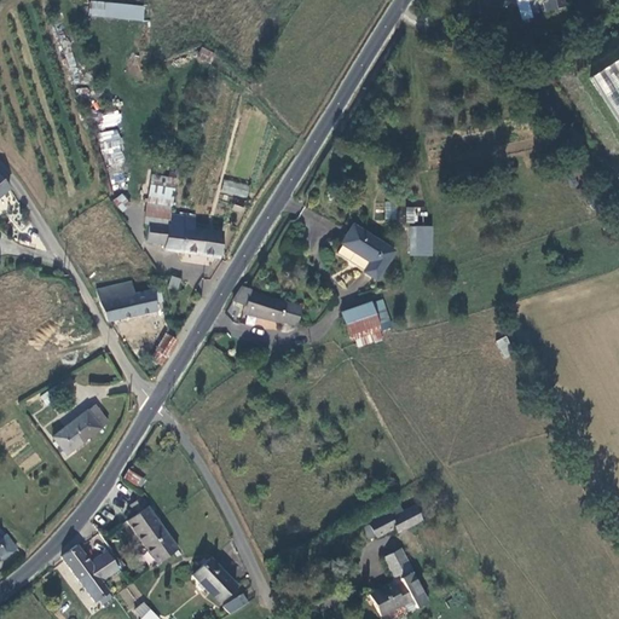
[(501,0),(499,1),(497,6),(502,11),(504,11),(508,9),(509,5),(507,0),(501,0)]
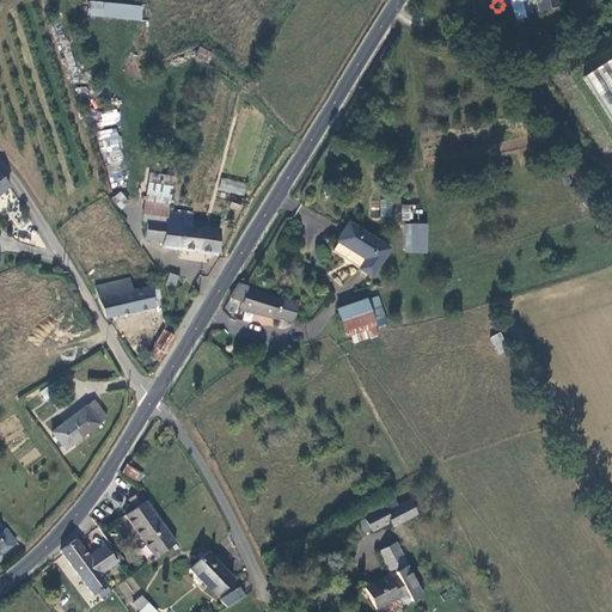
[(522,0),(512,0),(514,19),(525,18),(522,0)]
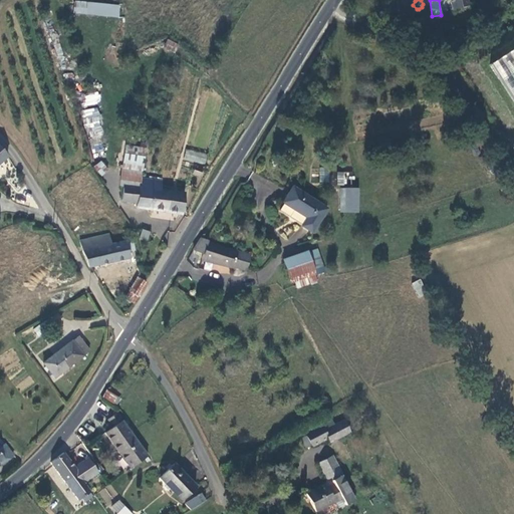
[(118,8),(87,5),(85,17),(117,20),(118,8)]
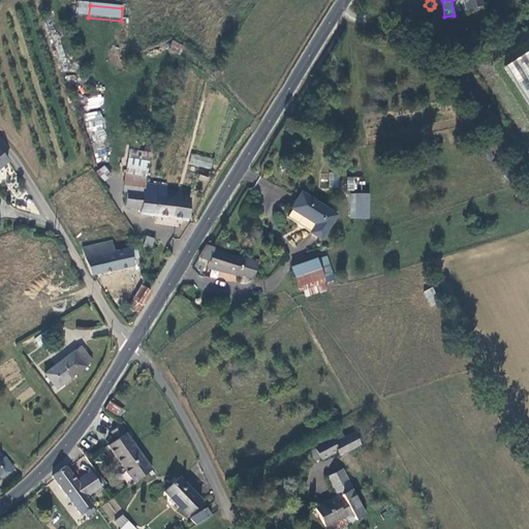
[(179,53),(183,45),(173,40),(168,48),(179,53)]
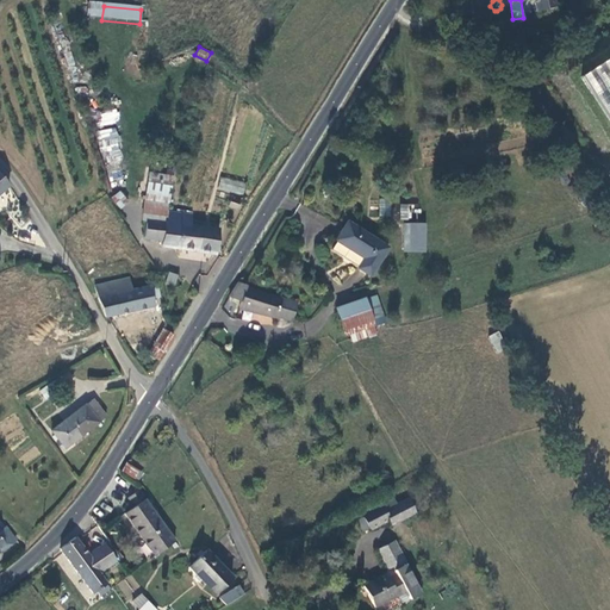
[(609,56),(583,74),(609,118),(609,56)]
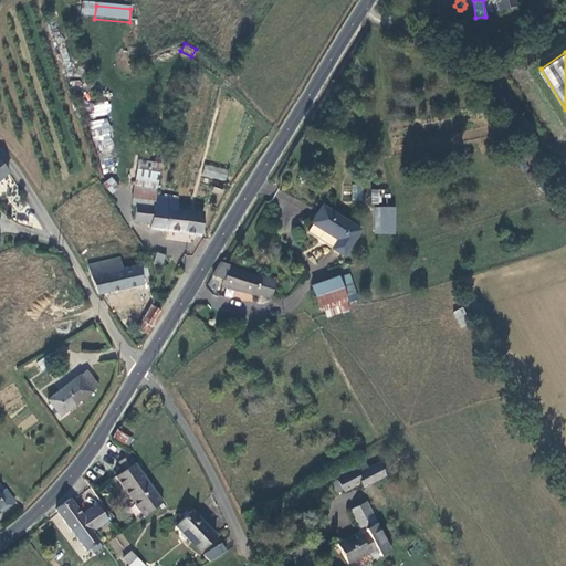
[(90,104),(90,116),(109,115),(109,103),(90,104)]
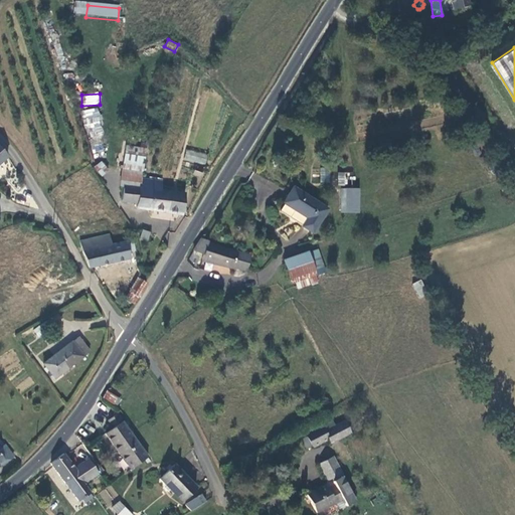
[(94,158),(109,154),(96,107),(80,111),(94,158)]
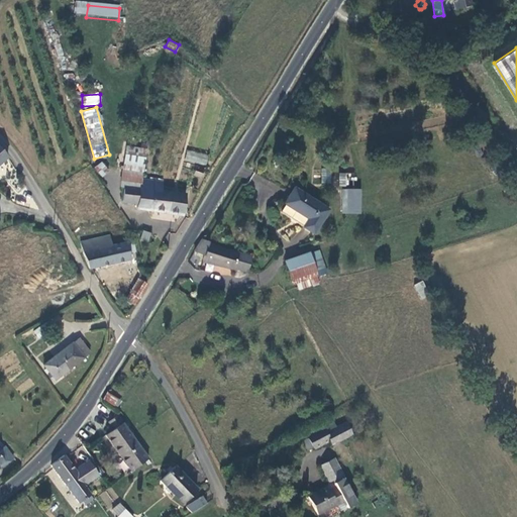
[(188,149),(185,160),(205,166),(208,156),(188,149)]
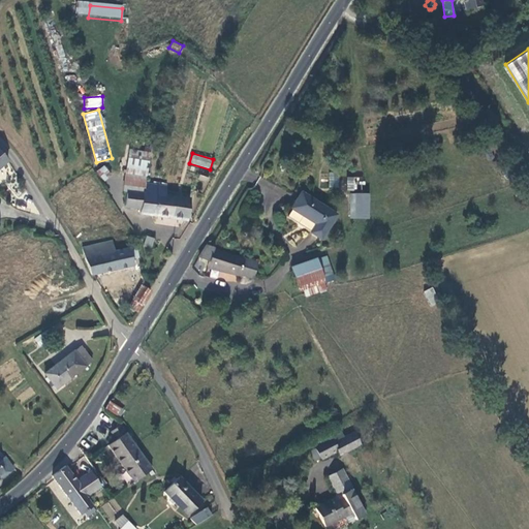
[(149,159),(124,156),(120,189),(125,190),(142,191),(143,191),(145,182),(149,159)]
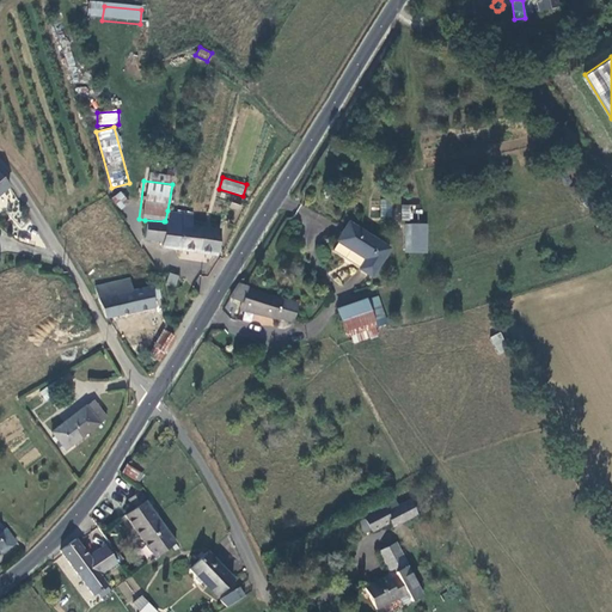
[(111,197),(120,209),(129,202),(121,190),(111,197)]
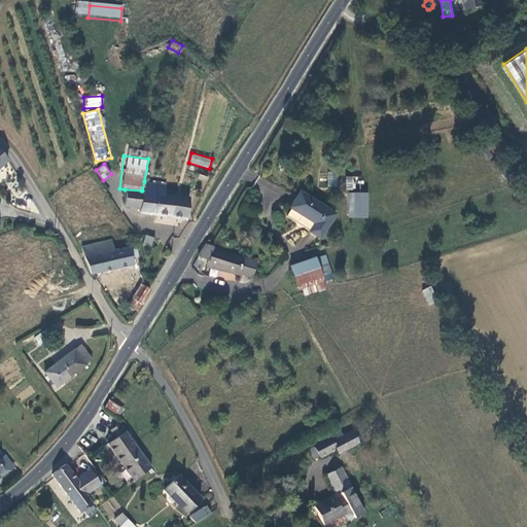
[(209,170),(202,167),(199,173),(206,177),(209,170)]
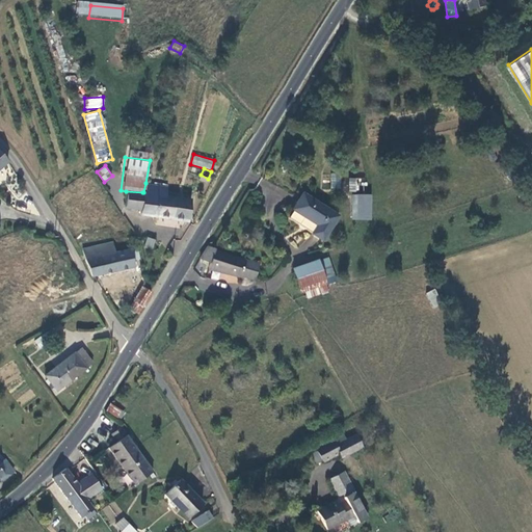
[(330,187),(339,188),(340,174),(331,174),(330,187)]
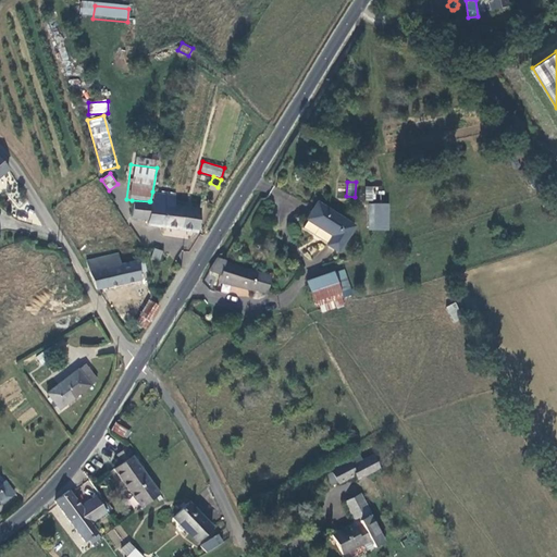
[(196,230),(199,207),(199,206),(173,201),(174,195),(152,192),(150,201),(149,201),(147,217),(146,222),(196,230)]
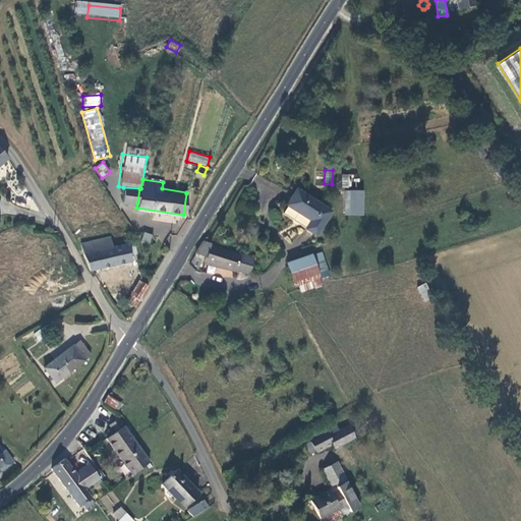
[(305,224),(304,225),(314,231),(329,207),(294,186),(285,203),(286,203),(281,211),(305,224)]
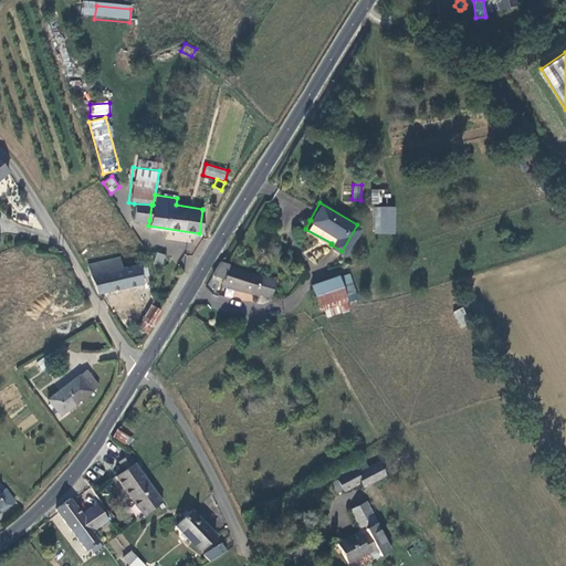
[(389,202),(371,202),(371,228),(389,228),(389,202)]
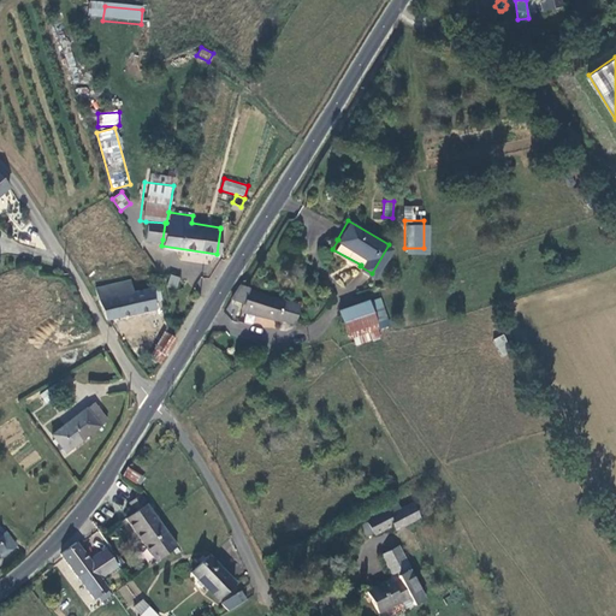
[(146,238),(163,240),(165,223),(146,221),(143,238),(146,238)]
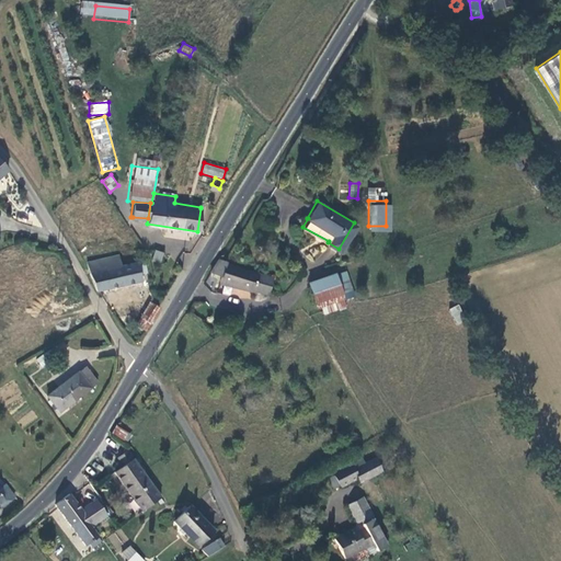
[(161,263),(163,252),(155,250),(152,261),(161,263)]
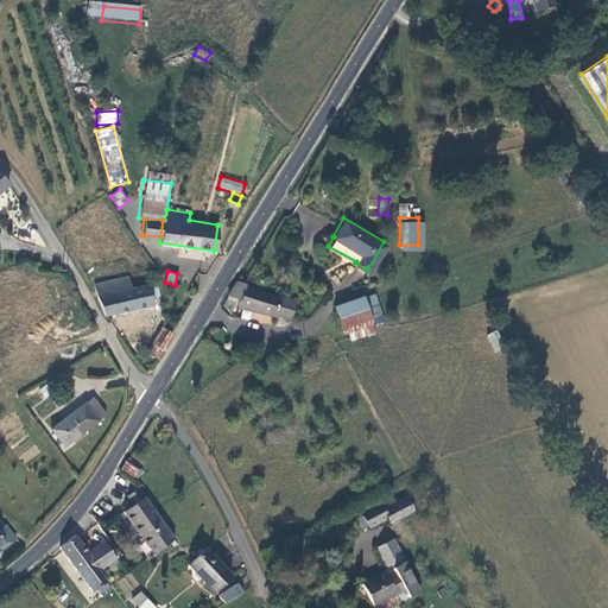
[(95,282),(108,314),(153,303),(152,295),(158,293),(157,283),(132,287),(128,276),(95,282)]
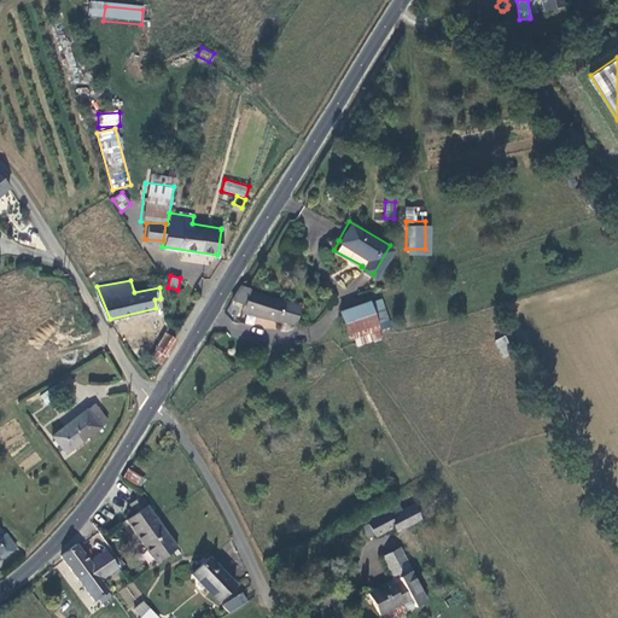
[(293,322),(298,304),(250,290),(250,289),(239,285),(229,298),(243,302),(240,310),(277,319),(280,319),(293,322)]
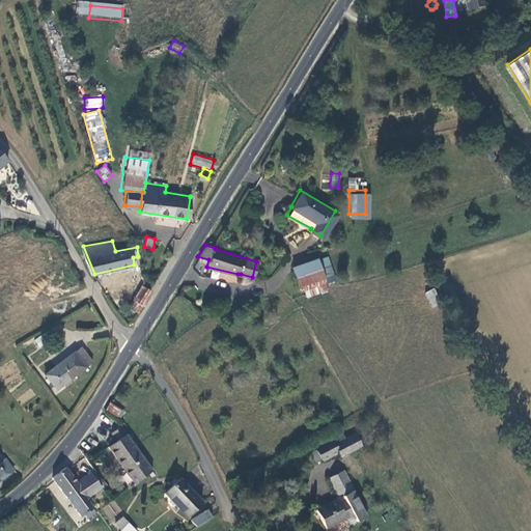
[(327,254),(292,266),(300,287),(304,286),(306,292),(327,285),(324,274),(333,271),(327,254)]
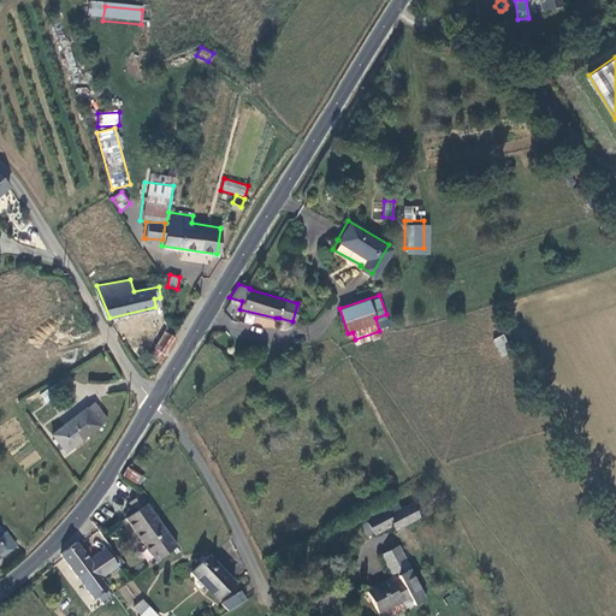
[(165,331),(150,357),(160,362),(175,338),(165,331)]
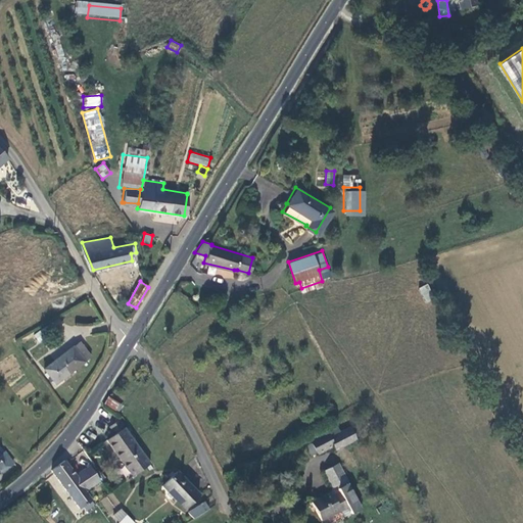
[(427,285),(418,291),(427,305),(435,300),(427,285)]
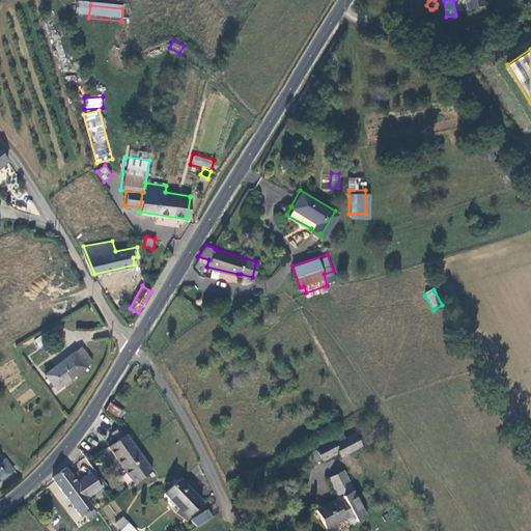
[(83,342),(81,344),(91,358),(93,356),(83,342)]
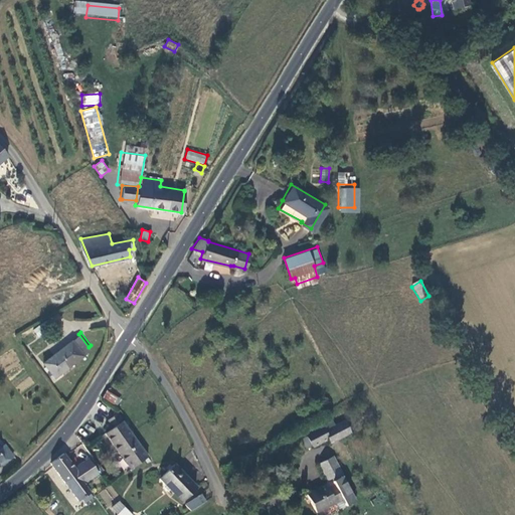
[(53,373),(89,347),(78,334),(44,359),(53,373)]
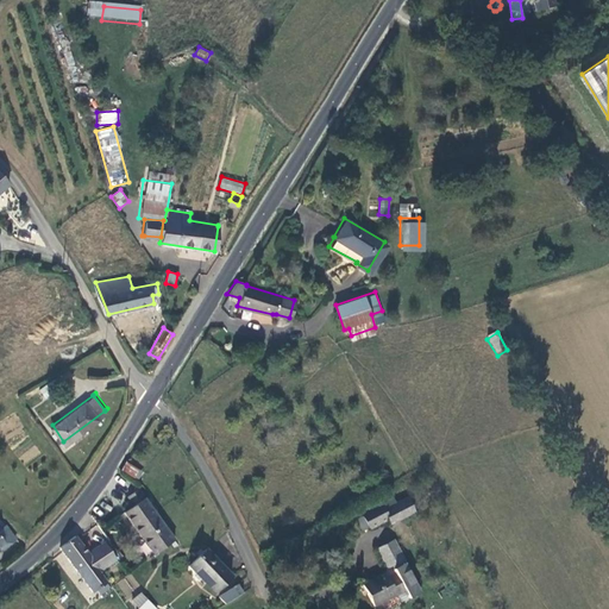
[(123,464),(133,470),(138,463),(127,456),(123,464)]
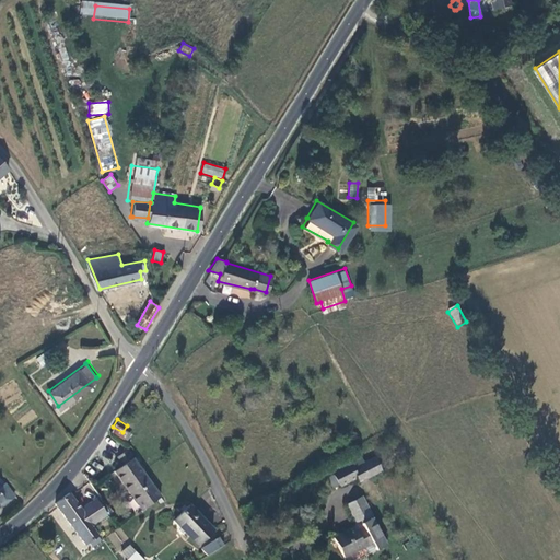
[(114,464),(143,503),(161,491),(124,443),(114,451),(120,458),(114,464)]
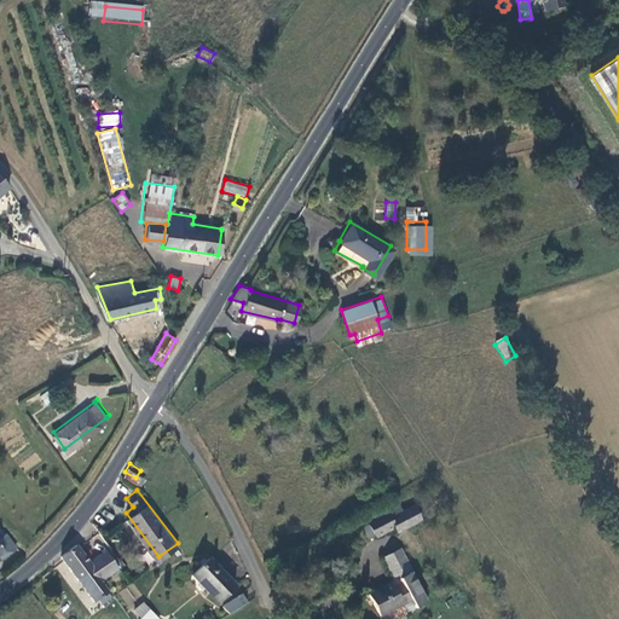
[(399,513),(368,530),(369,532),(374,543),(375,545),(395,534),(398,539),(422,526),(414,512),(403,518),(399,513)]
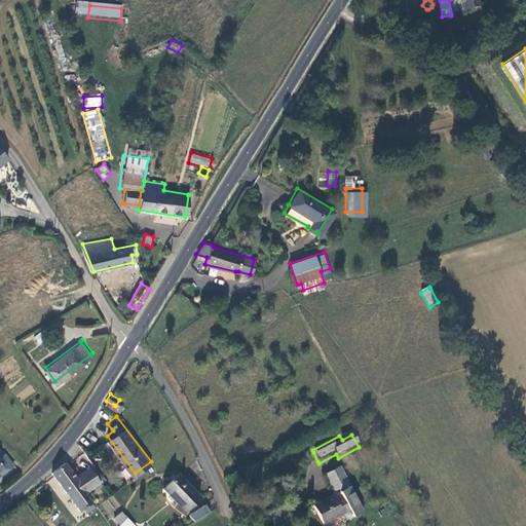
[(0,463),(11,455),(0,443),(0,463)]
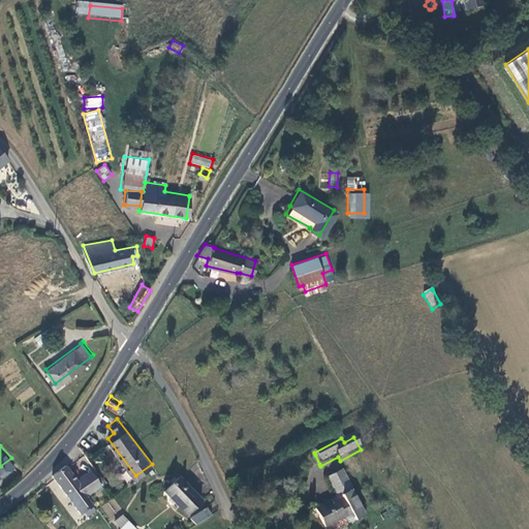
[(100,464),(104,456),(96,452),(92,461),(100,464)]
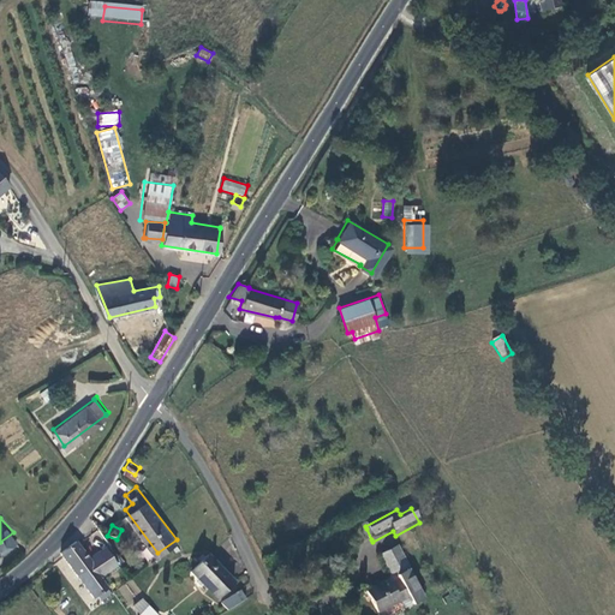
[(371,539),(366,529),(362,531),(366,542),(371,539)]
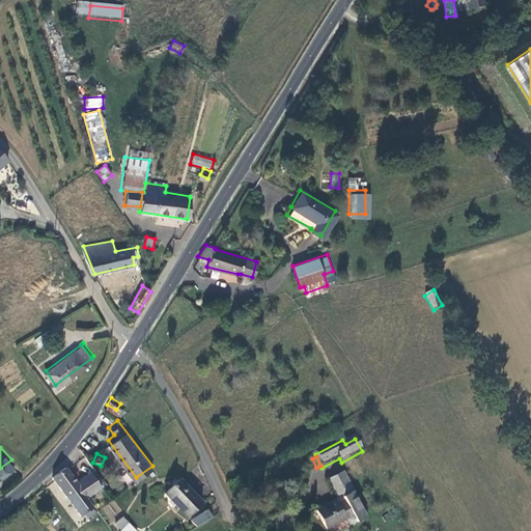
[(80,508),(89,501),(84,494),(99,483),(88,468),(75,477),(63,462),(52,469),(52,470),(80,508)]
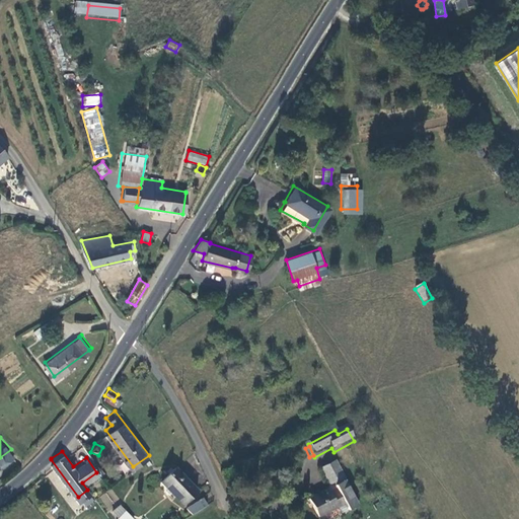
[(199,487),(175,463),(161,478),(184,500),(199,487)]
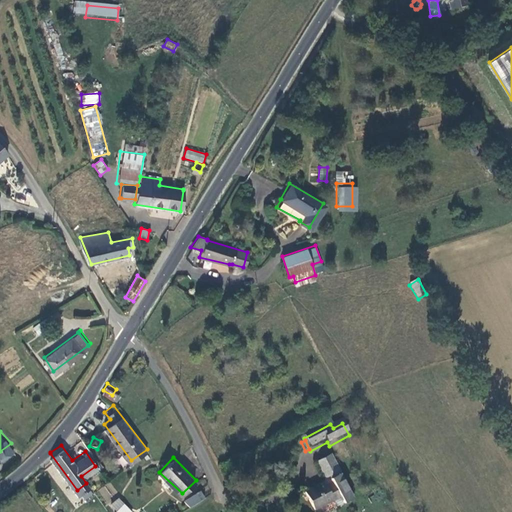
[(331,458),(317,466),(328,486),(305,498),(312,511),(322,511),(334,506),(336,510),(352,502),(340,479),(342,478),(331,458)]
